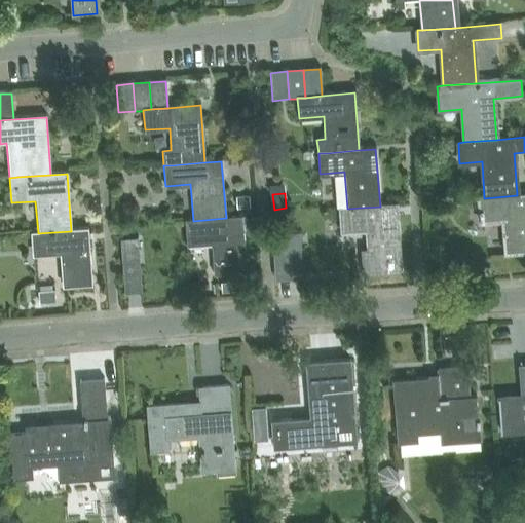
[(524,194),(517,195),(484,198),(478,198),(479,223),(483,223),(483,221),(505,219),(507,237),(503,237),(505,254),(524,252),(524,194)]
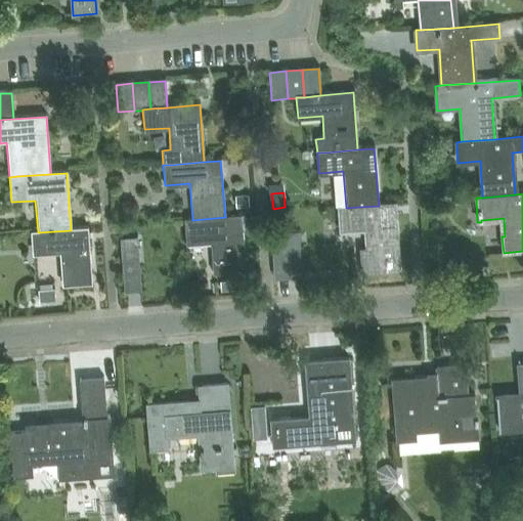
[(248,209),(247,197),(234,198),(234,210),(248,209)]
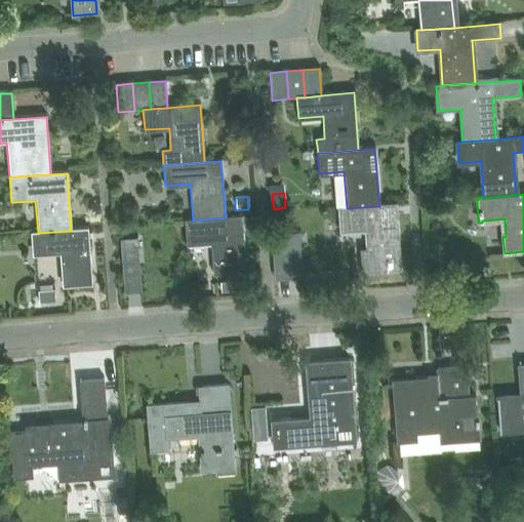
[(338,209),(340,232),(364,230),(366,248),(360,249),(362,275),(401,272),(396,204),(379,206),(359,207),(347,208),(338,209)]
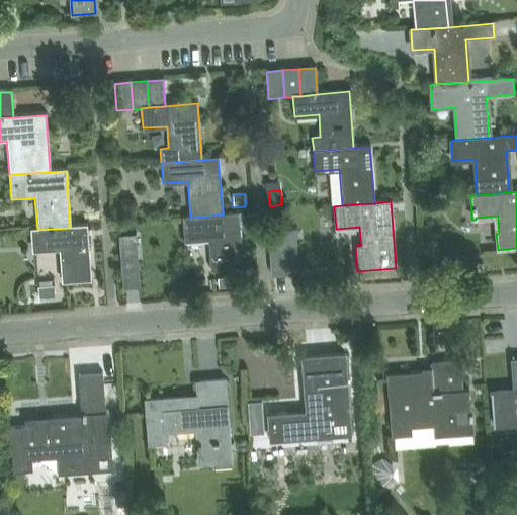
[(439,203),(428,203),(429,215),(437,215),(440,211),(439,203)]
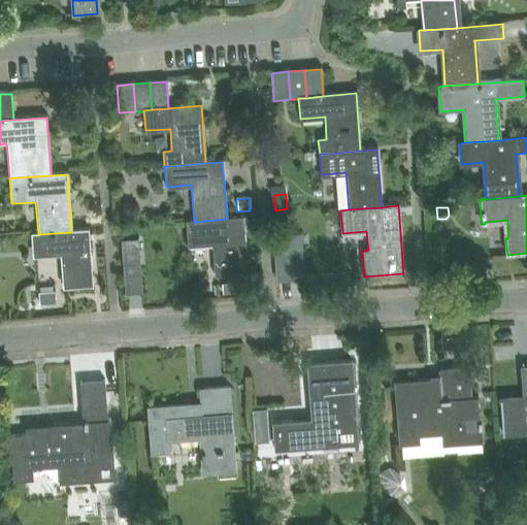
[(227,219),(194,222),(186,223),(188,244),(211,242),(215,279),(248,275),(243,218),(227,219)]
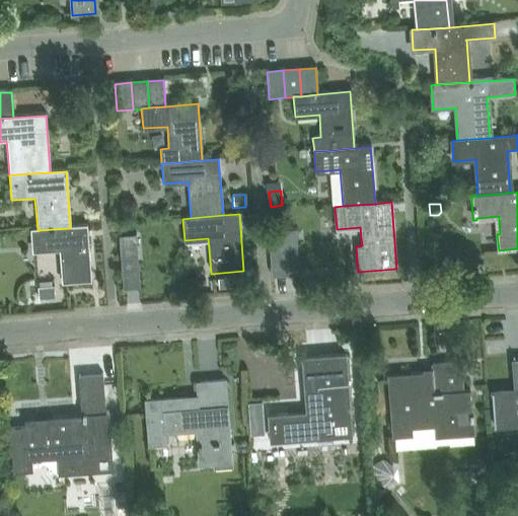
[(61,285),(91,283),(86,226),(70,228),(38,230),(32,230),(34,251),(59,249),(61,285)]
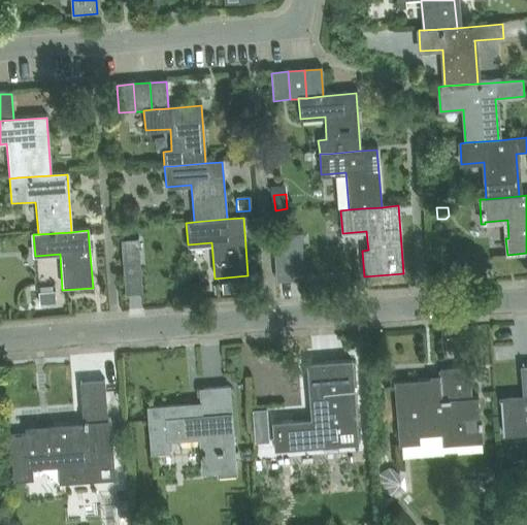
[(298,237),(273,239),(276,282),(302,280),(298,237)]
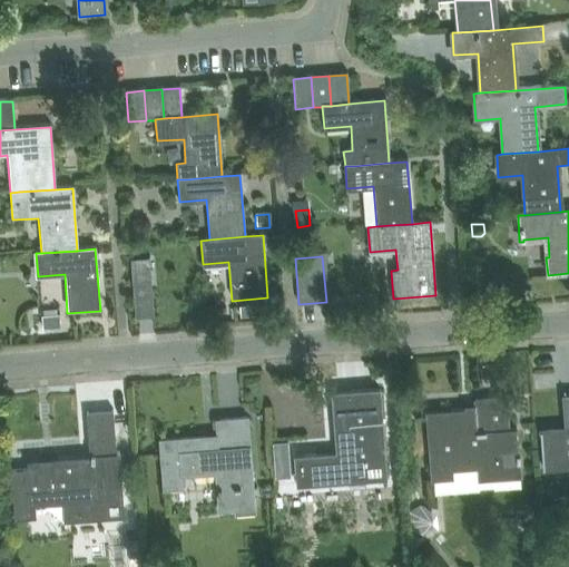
[(149,260),(130,261),(133,287),(151,286),(149,260)]
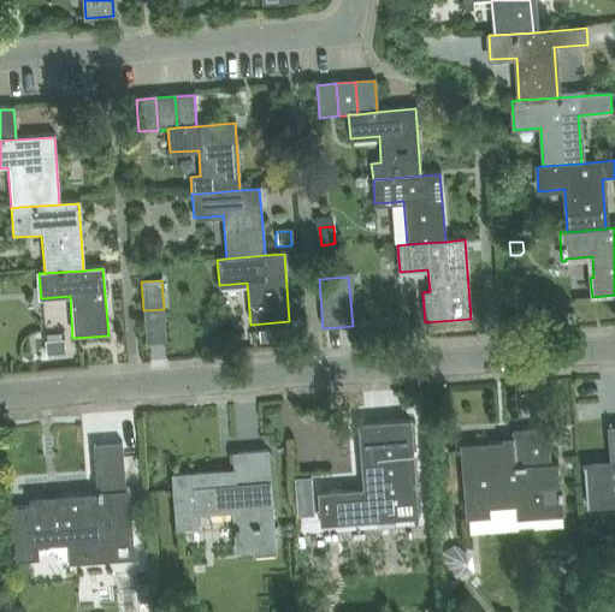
[(258,333),(258,345),(272,344),(272,332),(258,333)]
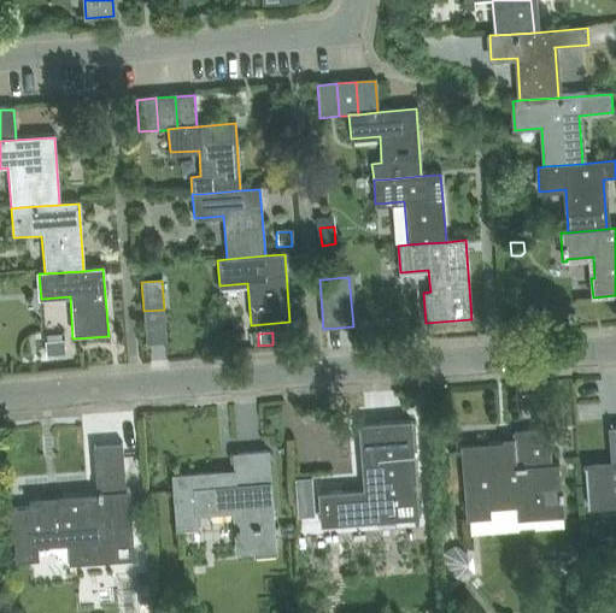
[(46,343),(44,343),(45,358),(64,357),(63,342),(60,342),(46,343)]
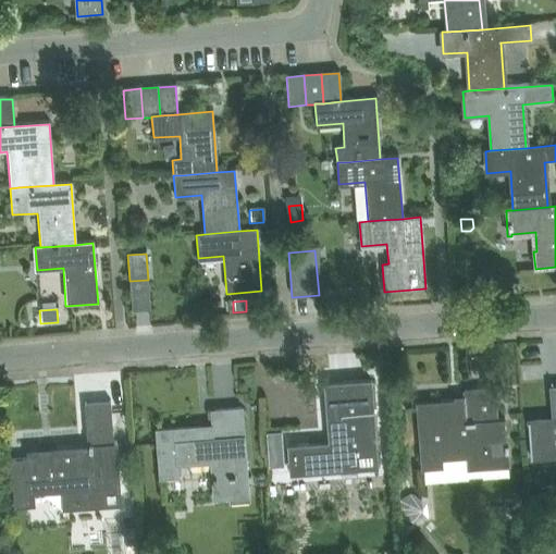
[(370,382),(326,385),(324,386),(329,445),(287,448),(289,476),(358,471),(357,456),(375,455),(370,382)]
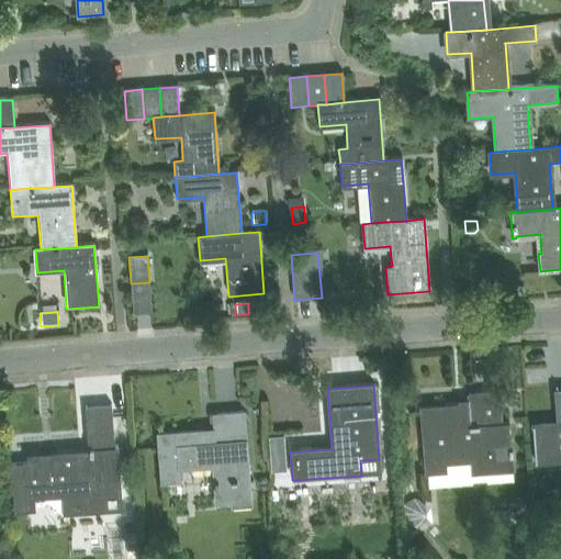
[(502,425),(498,394),(467,397),(467,404),(419,407),(424,473),(446,471),(445,465),(470,462),(470,473),(512,470),(508,425),(502,425)]
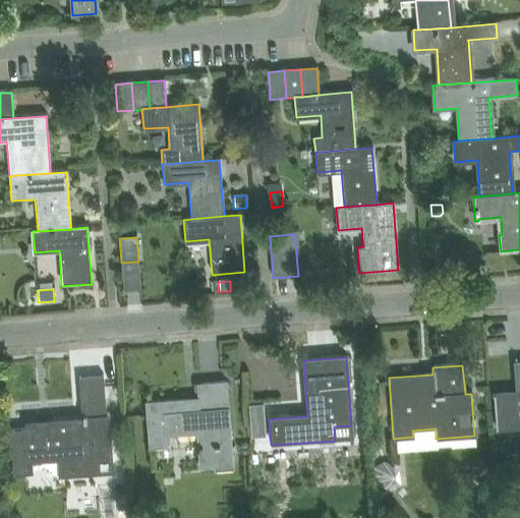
[(519,365),(516,366),(518,395),(494,397),(497,430),(519,428),(519,365)]
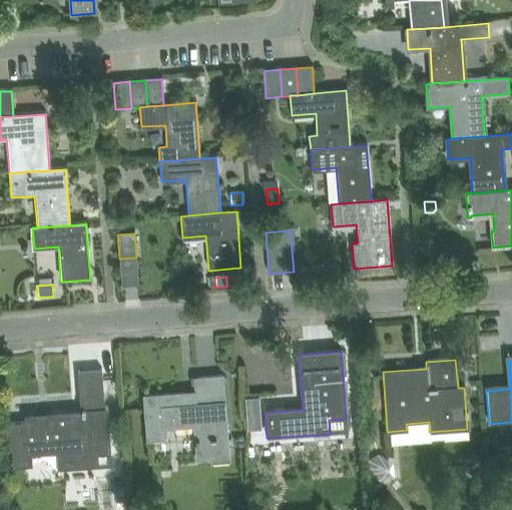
[(80,417),(24,421),(25,425),(9,426),(13,469),(32,468),(31,457),(59,455),(60,468),(93,465),(92,452),(110,451),(107,409),(104,410),(101,372),(77,373),(80,417)]
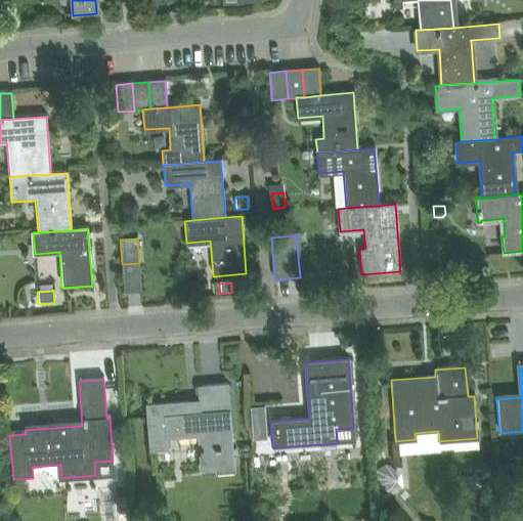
[(146,406),(149,452),(168,450),(167,439),(201,436),(204,470),(233,468),(227,386),(197,388),(199,407),(188,408),(187,403),(146,406)]
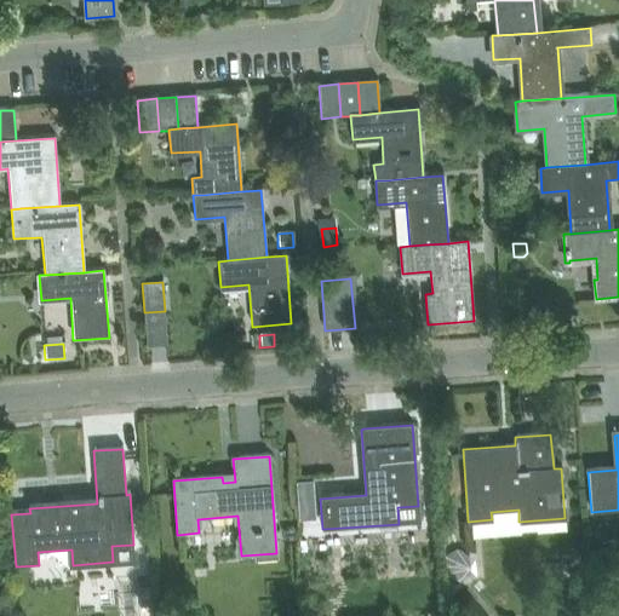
[(313,482),(296,483),(298,522),(315,520),(313,482)]
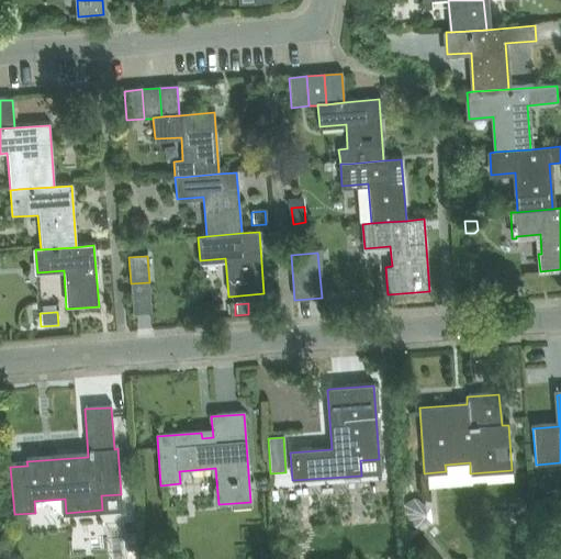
[(423,507),(414,502),(404,507),(405,521),(415,526),(424,520),(423,507)]
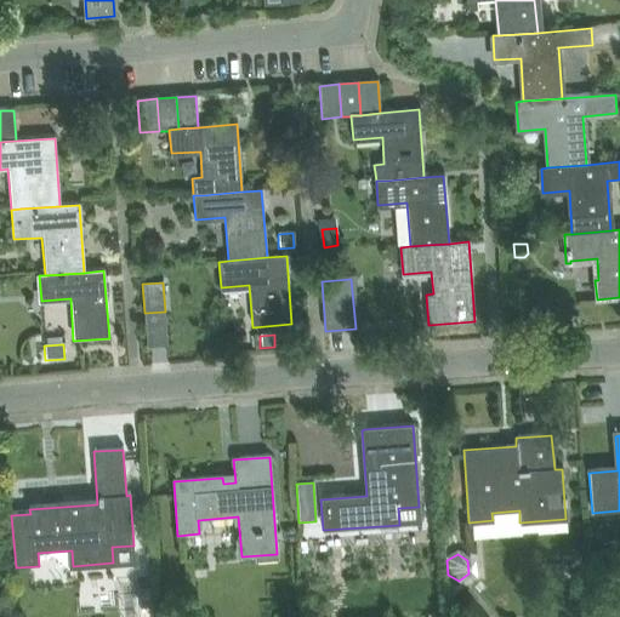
[(148,590),(136,590),(137,605),(149,605),(148,590)]
